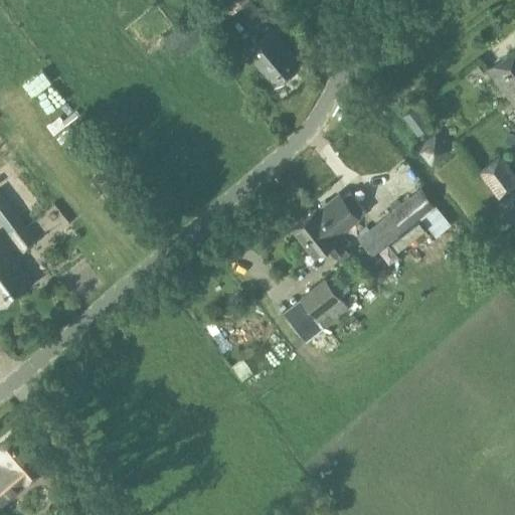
[(209,0),(163,39),(177,56),(245,0),(209,0)]
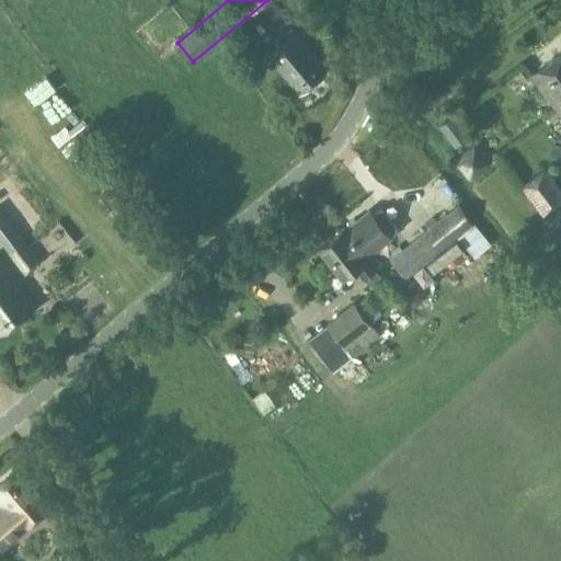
[(244,44),(254,35),(247,24),(236,33),(244,44)]
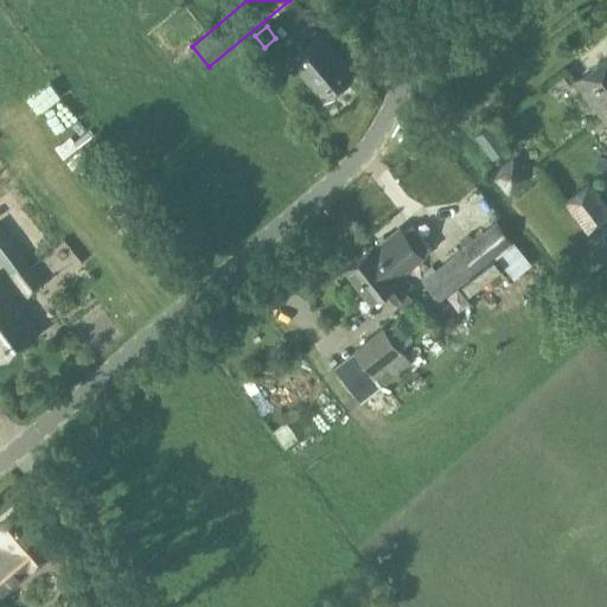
[(320,34),(288,61),(324,103),(355,76),(320,34)]
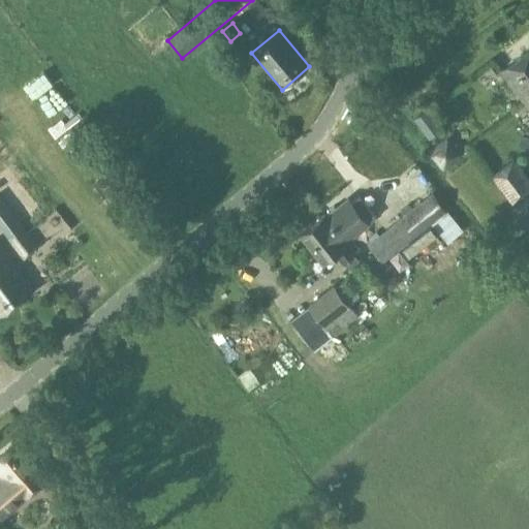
[(528,49),(500,71),(528,110),(528,49)]
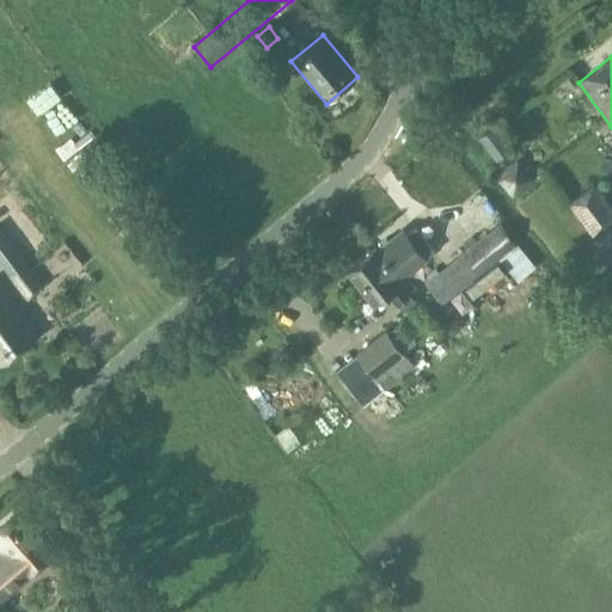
[(44,120),(57,146),(84,132),(71,105),(44,120)]
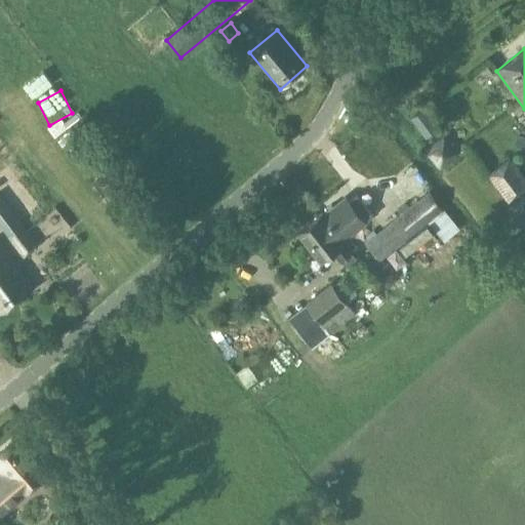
[(427,135),(437,127),(423,109),(412,117),(427,135)]
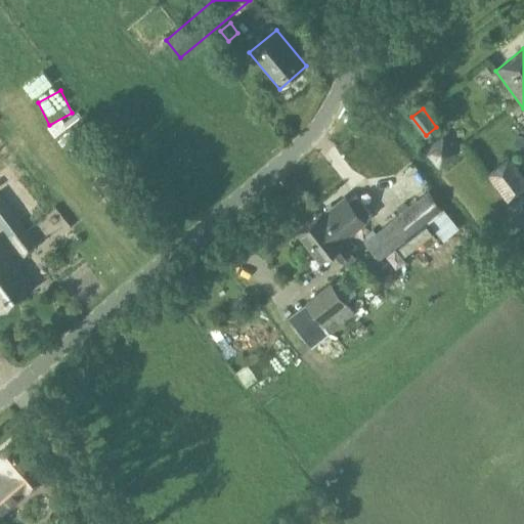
[(71,160),(82,150),(59,123),(48,132),(71,160)]
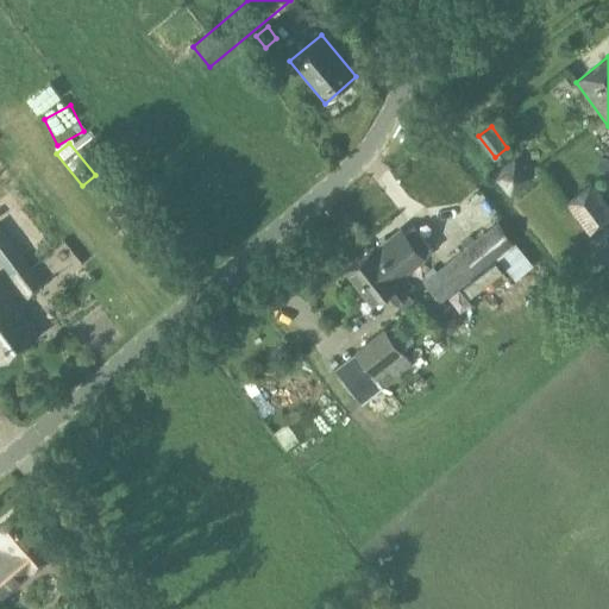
[(509,193),(526,180),(512,163),(496,176),(509,193)]
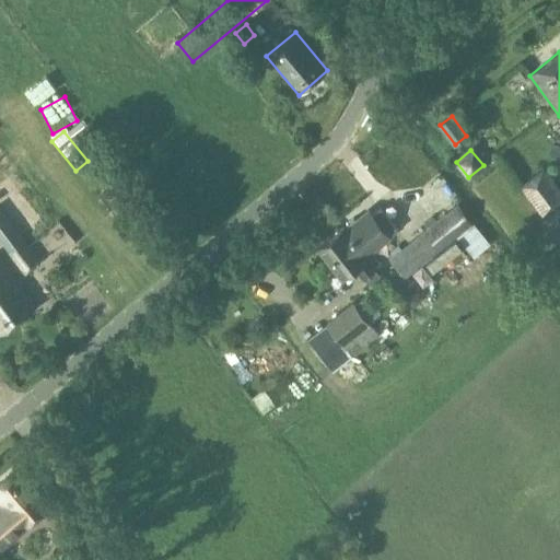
[(520,187),(543,216),(559,202),(559,188),(544,168),(520,187)]
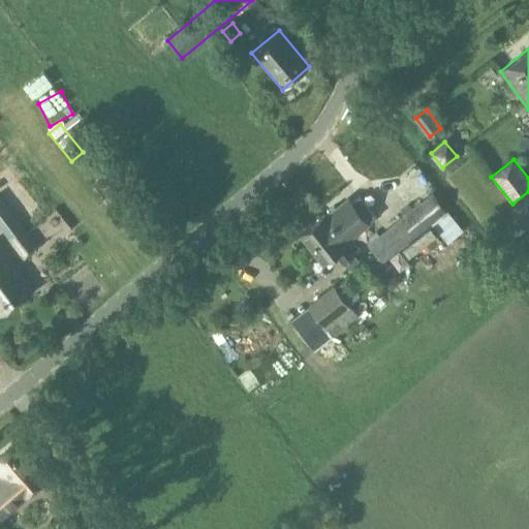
[(432,192),(368,244),(383,262),(384,262),(389,268),(422,240),(418,235),(447,211),(432,192)]
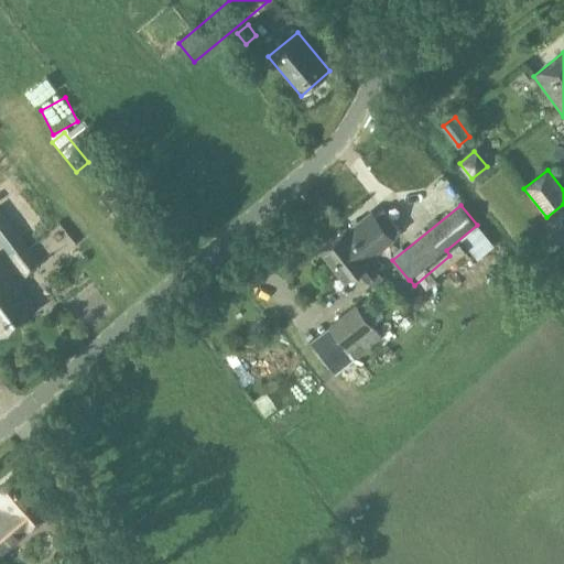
[(0,241),(26,277),(43,266),(0,208),(0,241)]
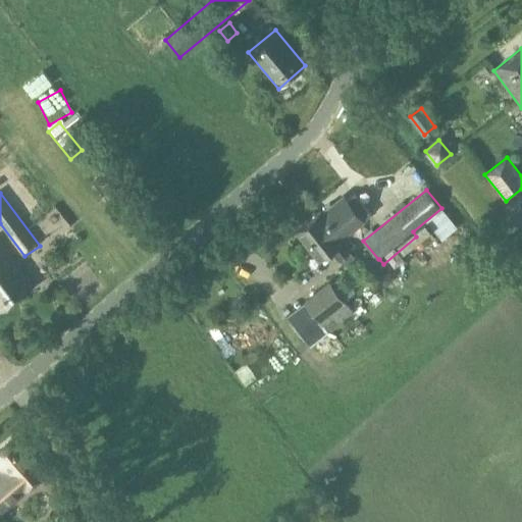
[(334,231),(341,239),(343,238),(370,215),(354,195),(348,200),(345,197),(333,205),(329,204),(323,209),(324,213),(322,214),(321,214),(329,224),(322,229),(328,237),(334,231)]
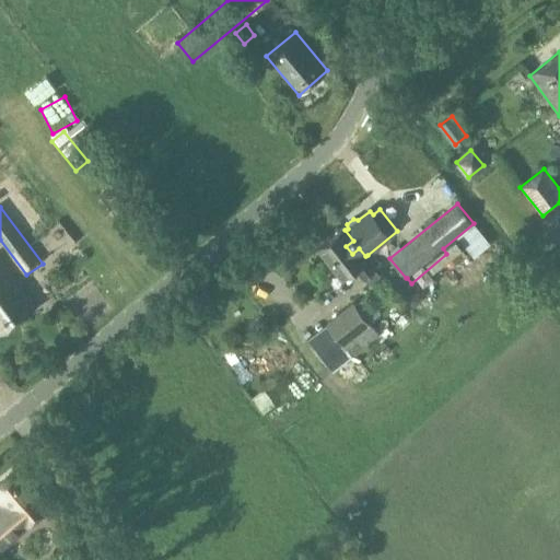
[(559,248),(559,209),(541,224),(559,248)]
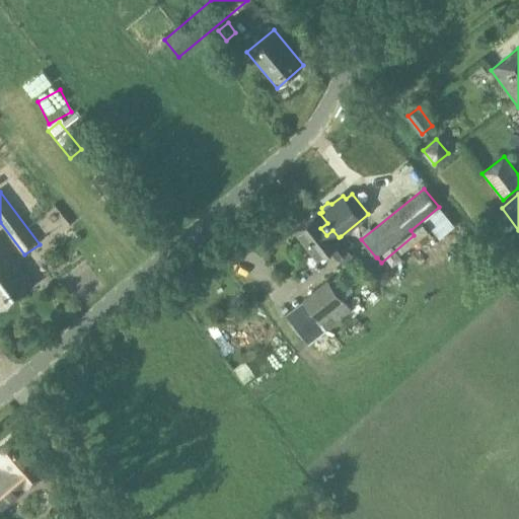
[(318,211),(295,230),(316,258),(328,248),(342,265),(352,255),(347,249),(349,247),(341,236),(339,237),(332,230),(326,235),(320,228),(327,223),(319,213),(320,213),(318,211)]
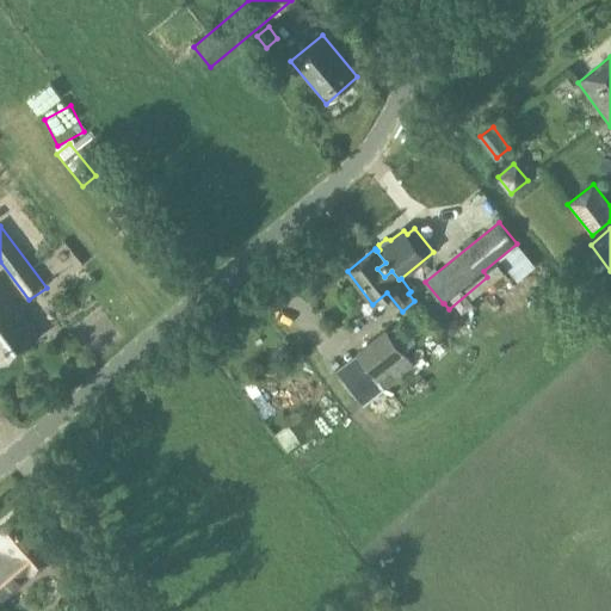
[(0,282),(0,363),(39,334),(0,282)]
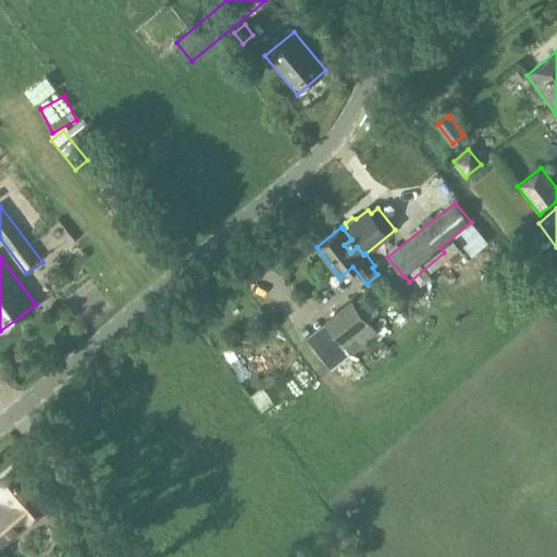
[(350,300),(324,322),(325,323),(350,355),(378,334),(350,300)]
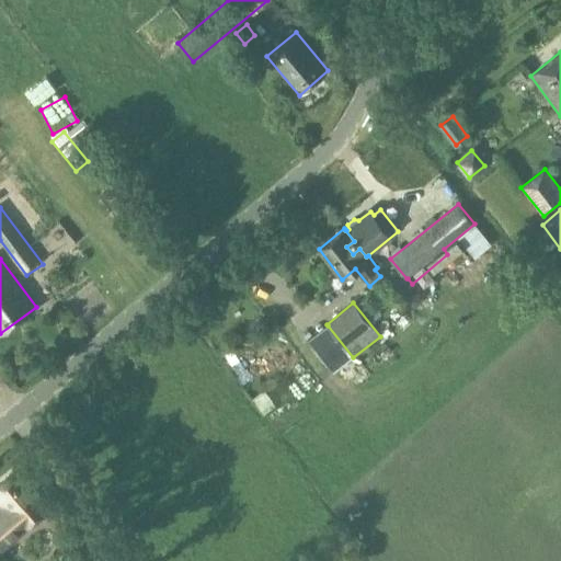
[(23,528),(50,505),(20,469),(0,485),(0,503),(4,508),(0,511),(0,546),(2,549),(25,530),(23,528)]
